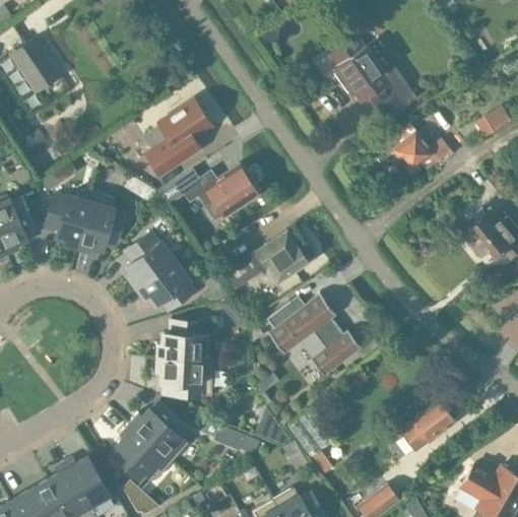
[(357,36),(330,55),(338,65),(334,68),(343,81),(384,54),(375,41),(369,46),(369,45),(368,45),(365,47),(357,36)]
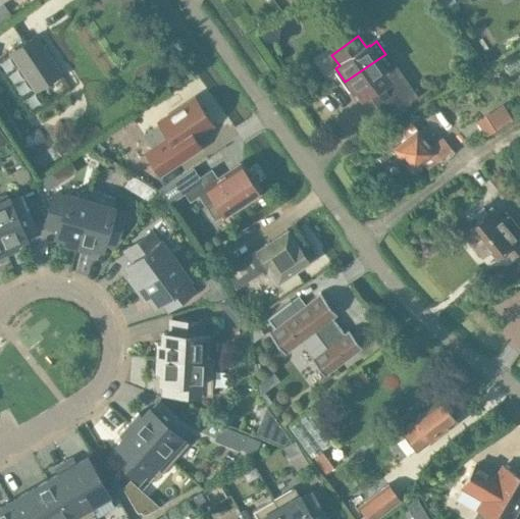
[(62,75),(37,39),(12,56),(37,92),(62,75)]
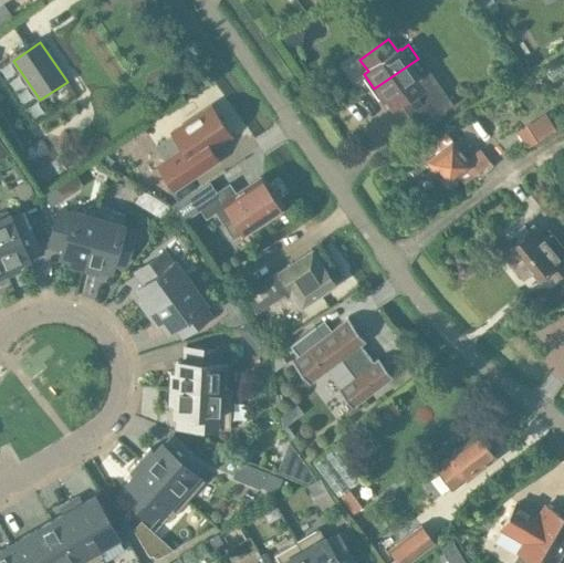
[(418,59),(374,89),(384,103),(388,100),(396,112),(403,107),(420,132),(446,114),(456,106),(453,104),(445,111),(435,96),(430,98),(426,92),(429,89),(420,75),(427,71),(418,59)]
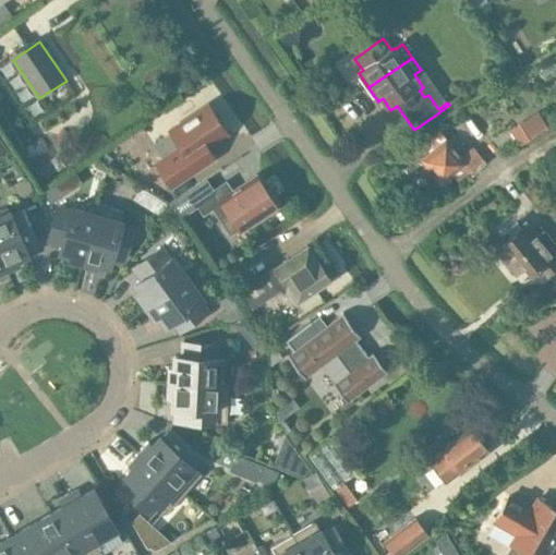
[(172,135),(155,147),(165,160),(157,166),(172,189),(216,160),(208,149),(228,136),(208,107),(170,133),(172,135)]
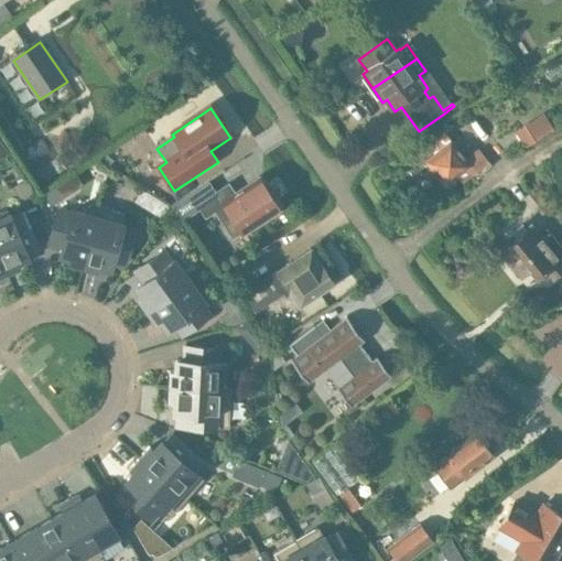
[(537,120),(515,133),(526,151),(547,137),(555,131),(546,116),(538,121),(537,120)]
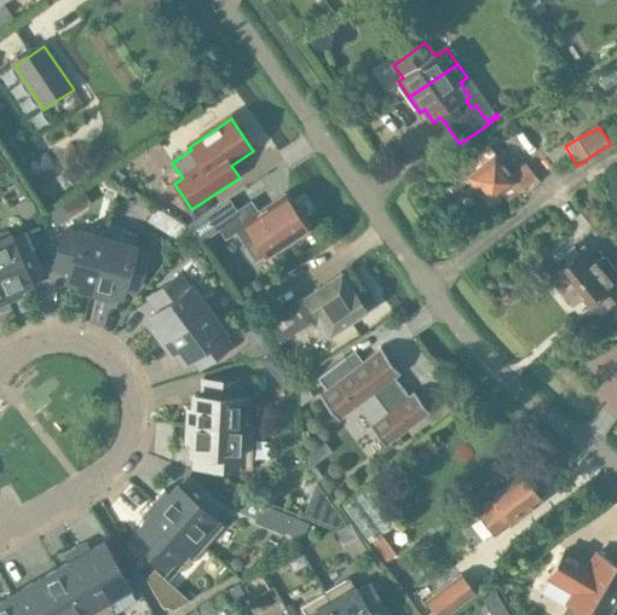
[(479,170),(468,179),(490,206),(503,195),(511,203),(524,192),(512,178),(488,149),(472,162),(479,170)]
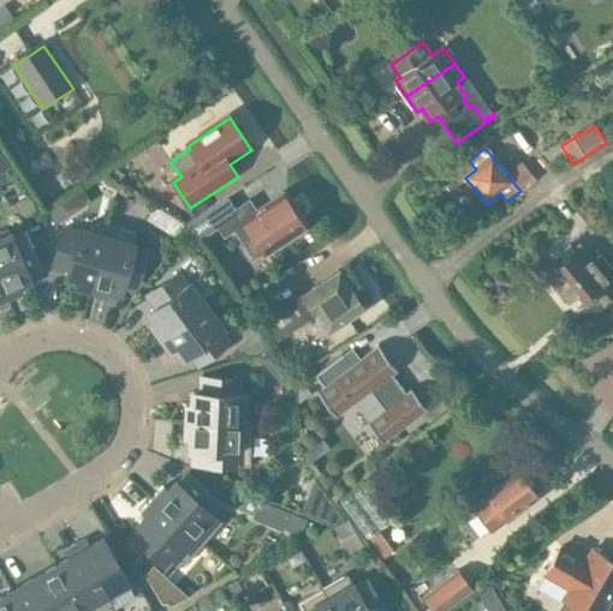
[(5,161),(0,165),(0,178),(12,169),(5,161)]
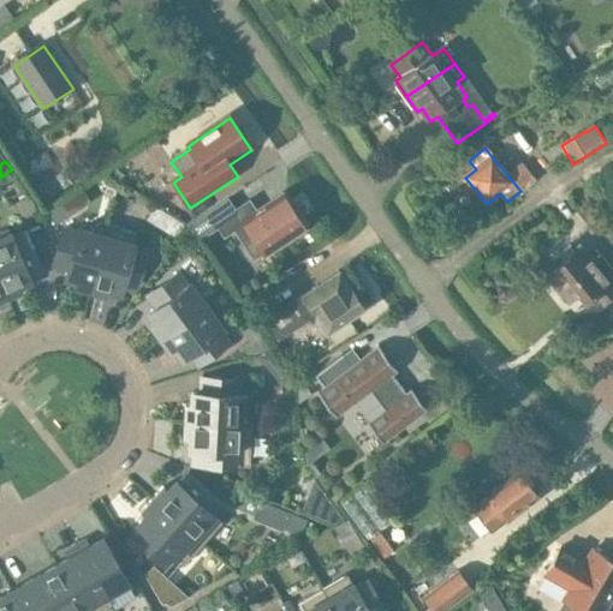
[(65,173),(40,190),(47,201),(72,185),(65,173)]
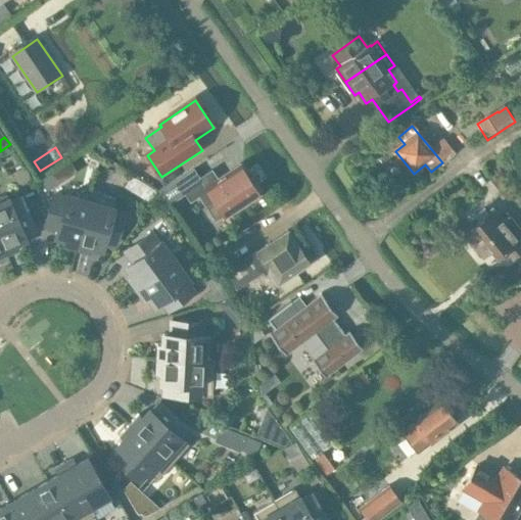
[(70,162),(41,181),(48,193),(78,174),(70,162)]
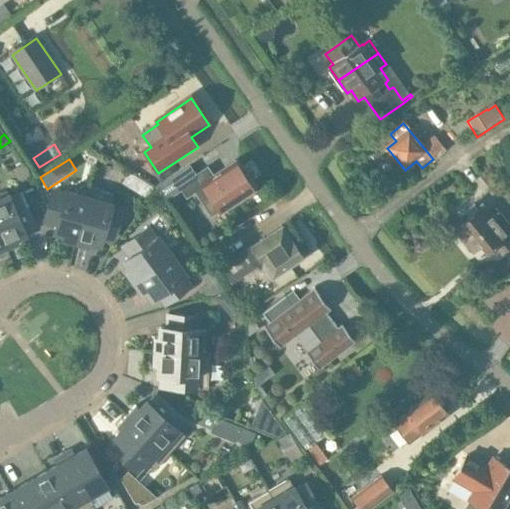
[(191,167),(158,189),(166,202),(182,191),(188,199),(196,193),(212,218),(221,212),(221,214),(255,191),(237,164),(215,179),(209,169),(197,177),(191,167)]
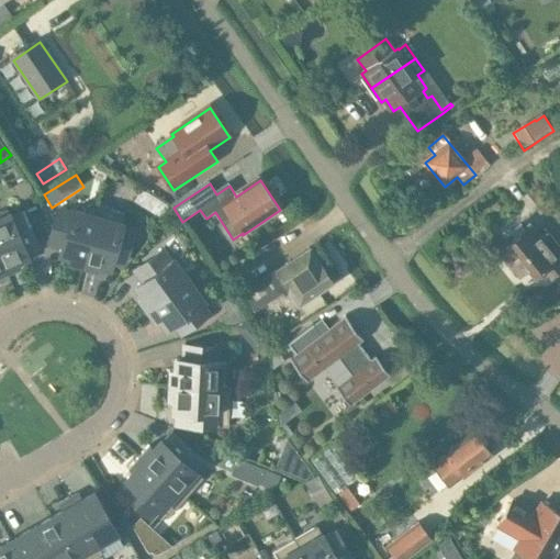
[(30,182),(17,187),(21,197),(22,200),(35,194),(30,182)]
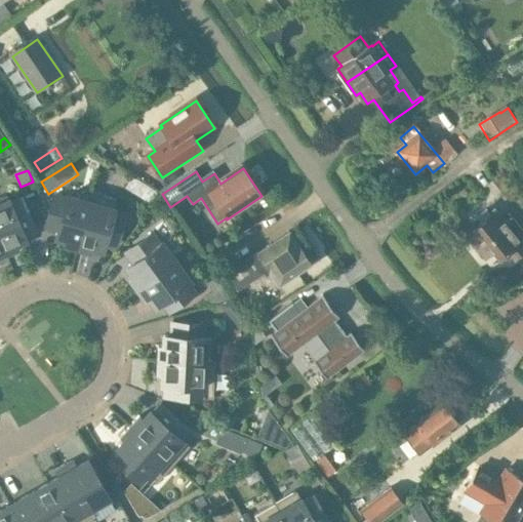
[(149,188),(142,199),(152,206),(160,194),(149,188)]
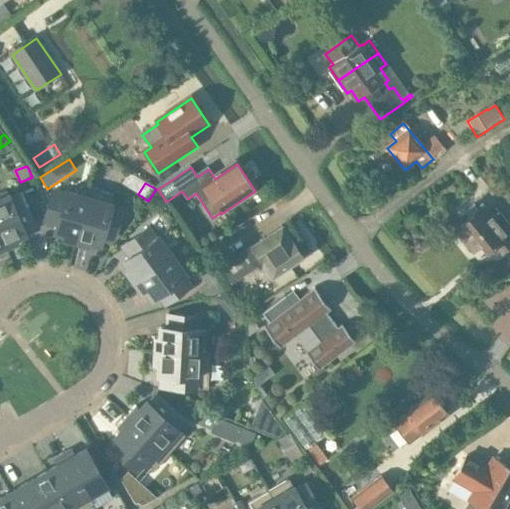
[(115,196),(91,190),(88,199),(89,199),(77,244),(90,247),(92,243),(101,246),(103,238),(114,241),(122,212),(111,209),(115,196)]
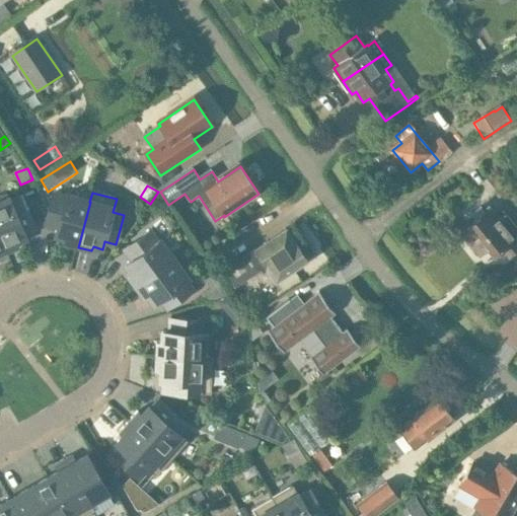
[(0,198),(0,237),(6,252),(19,247),(17,242),(26,238),(23,231),(34,226),(22,198),(11,203),(8,195),(0,198)]
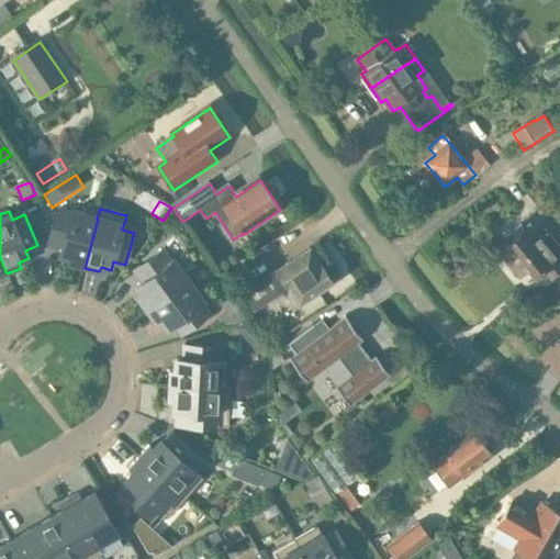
[(71,259),(70,264),(85,268),(98,219),(97,219),(73,212),(71,215),(59,212),(51,244),(63,248),(60,256),(71,259)]
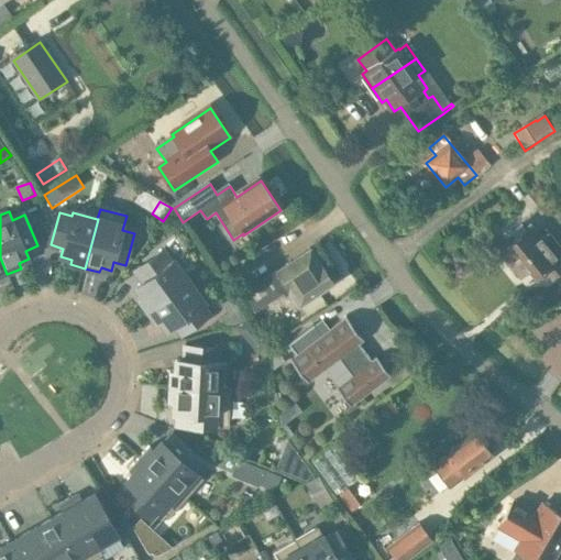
[(512,242),(507,246),(516,257),(509,263),(521,277),(528,272),(534,280),(545,271),(552,281),(560,273),(560,259),(560,245),(551,233),(542,241),(530,226),(525,231),(521,227),(508,238),(512,242)]
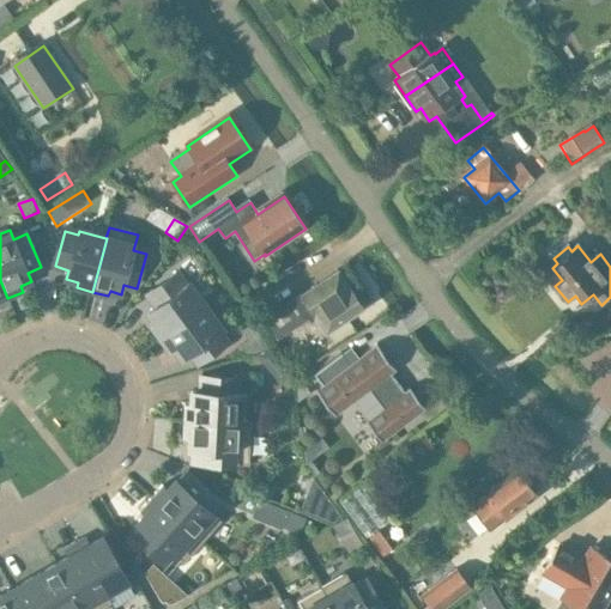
[(265,322),(277,340),(309,320),(312,322),(316,318),(327,334),(363,310),(339,273),(265,322)]
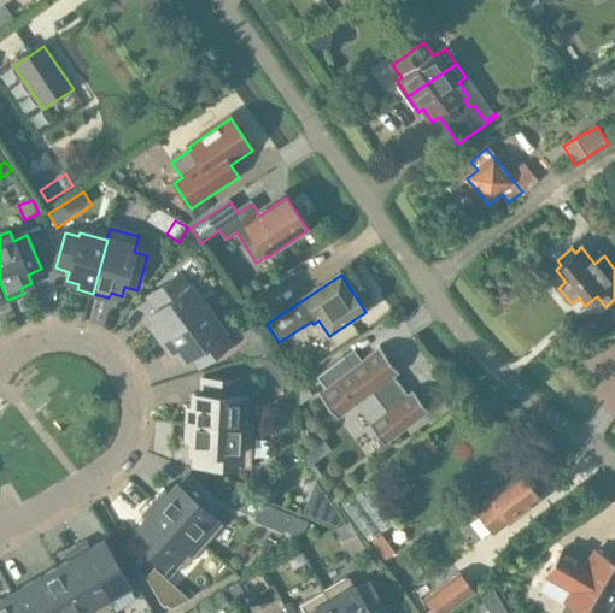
[(158,325),(153,329),(163,342),(209,310),(192,287),(188,289),(180,277),(150,299),(158,311),(151,316),(158,325)]
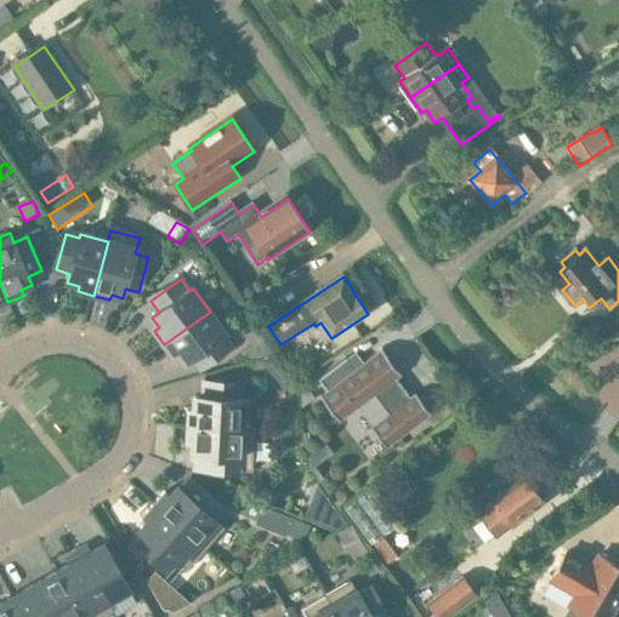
[(222,338),(226,335),(210,312),(164,344),(174,358),(179,355),(186,365),(193,359),(202,371),(231,349),(222,338)]
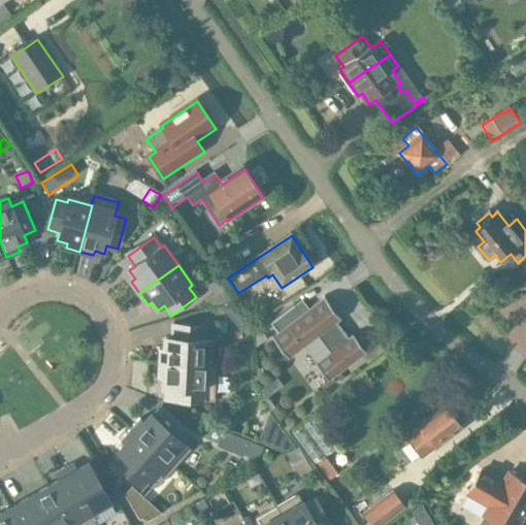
[(295,306),(271,324),(278,334),(272,338),(290,361),(319,338),(330,354),(316,365),(329,383),(367,354),(354,336),(350,339),(338,324),(342,321),(326,298),(302,316),(295,306)]
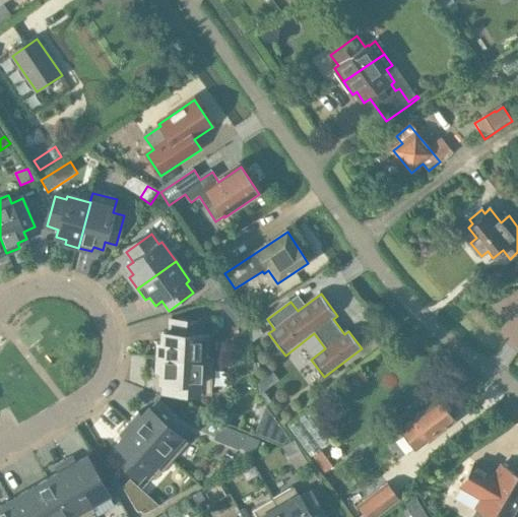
[(204,361),(204,360),(205,336),(202,336),(202,324),(172,322),(172,334),(164,334),(164,344),(158,343),(157,358),(204,361)]
